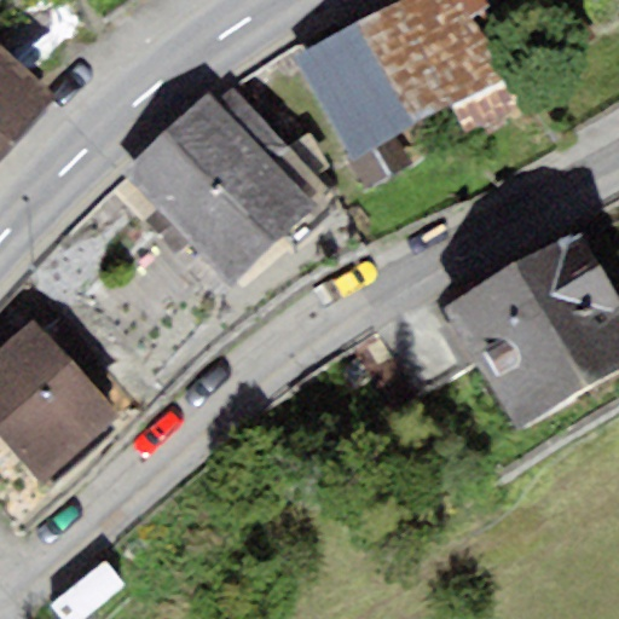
[(397,137),(503,79),(470,19),(490,6),(485,0),(405,0),(296,61),(352,161),(397,137)]
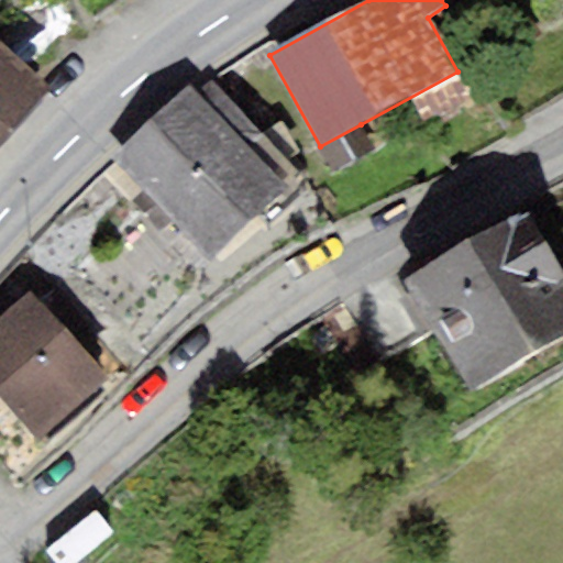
[(0,145),(51,92),(0,44),(0,145)]
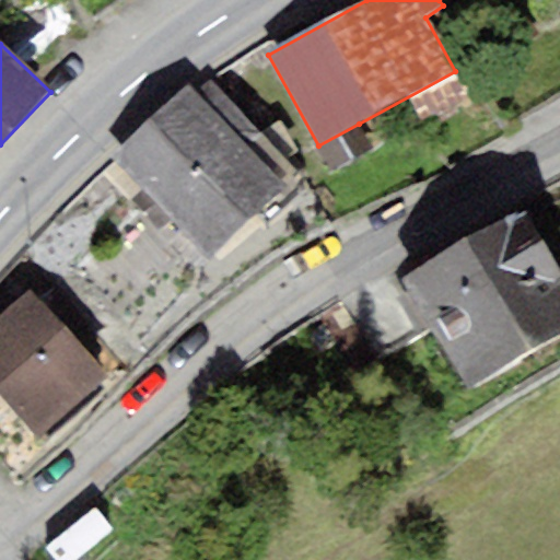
[(182,84),(108,156),(209,257),(298,171),(208,81),(194,95),(182,84)]
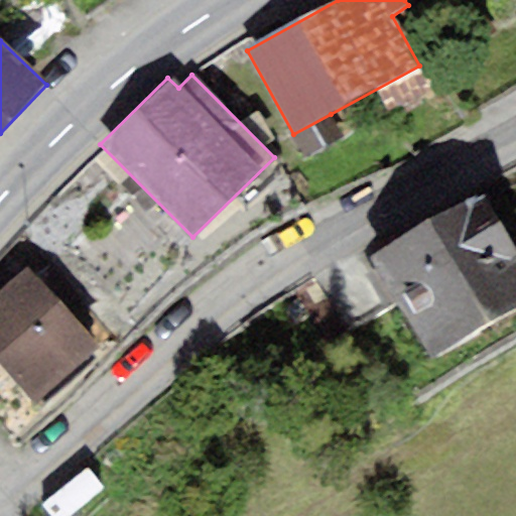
[(331,114),(293,134),(306,157),(344,136),(331,114)]
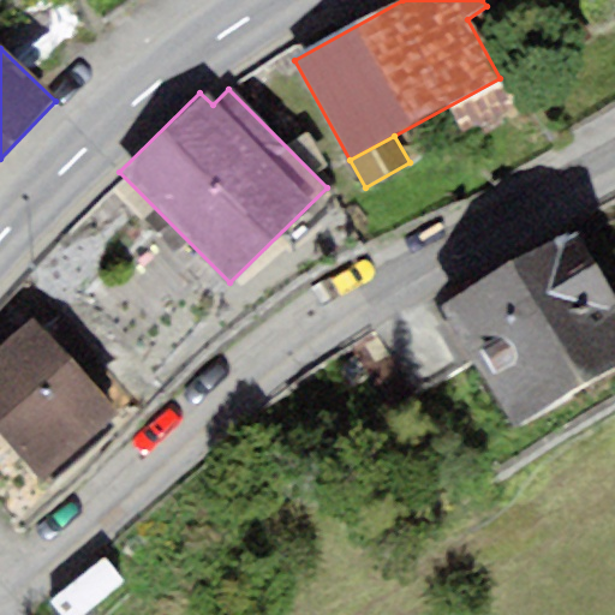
[(514,428),(614,370),(614,287),(580,226),(443,303),(452,320),(475,359),(514,428)]
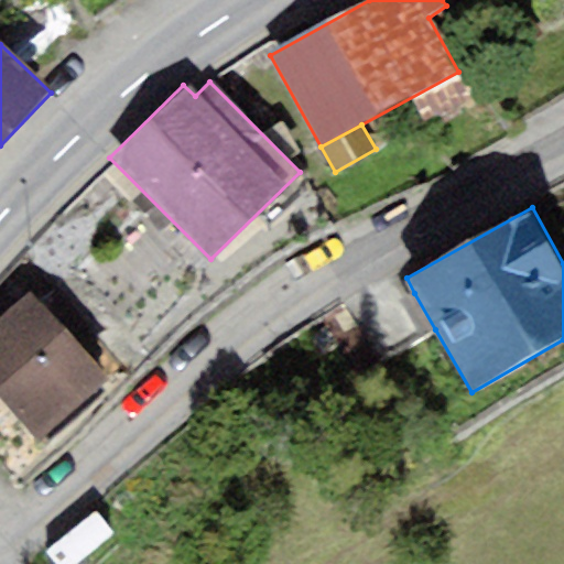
[(0,400),(39,443),(109,379),(32,293),(0,321),(0,400)]
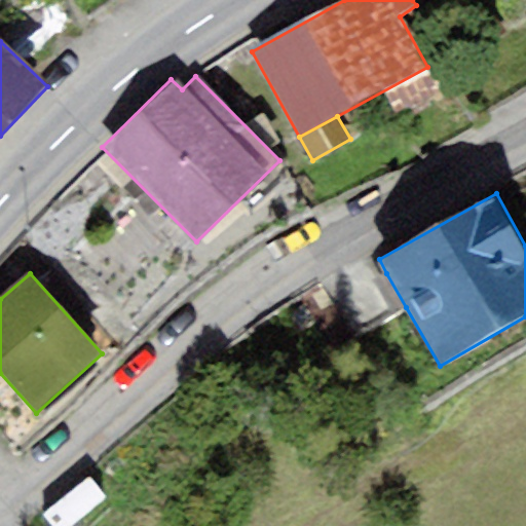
[(390,316),(406,307),(386,273),(371,283),(390,316)]
